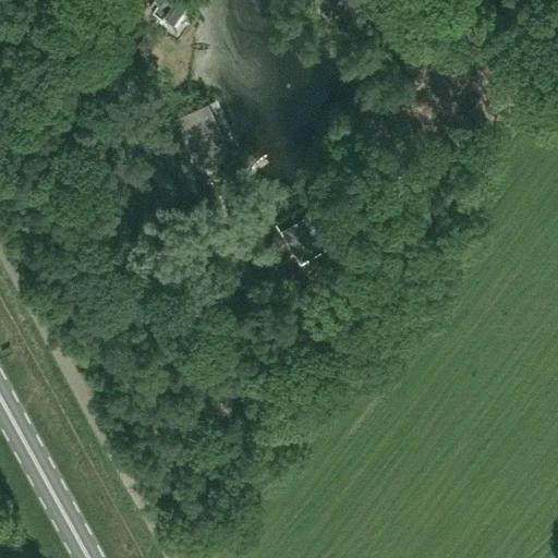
[(157,3),(152,11),(165,20),(171,10),(180,16),(189,3),(184,0),(153,0),(153,1),(157,3)]
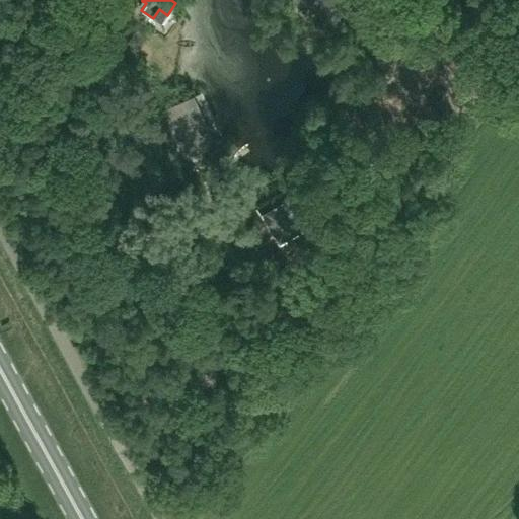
[(293,0),(304,9),(308,5),(332,25),(345,10),(332,0),(293,0)]
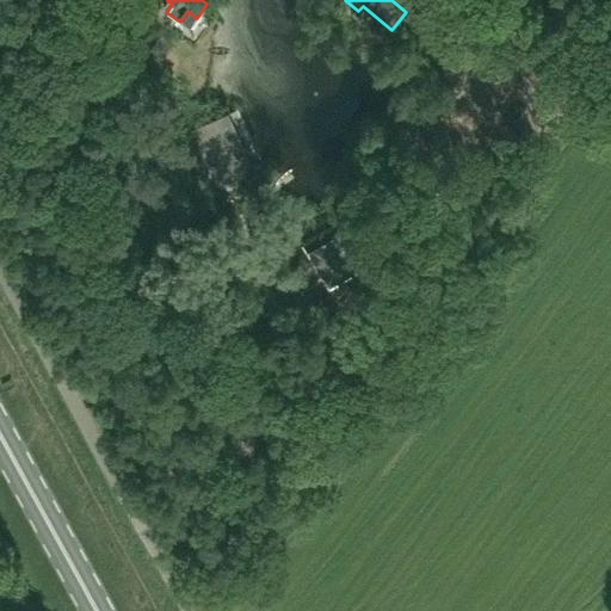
[(501,48),(438,140),(451,149),(516,57),(501,48)]
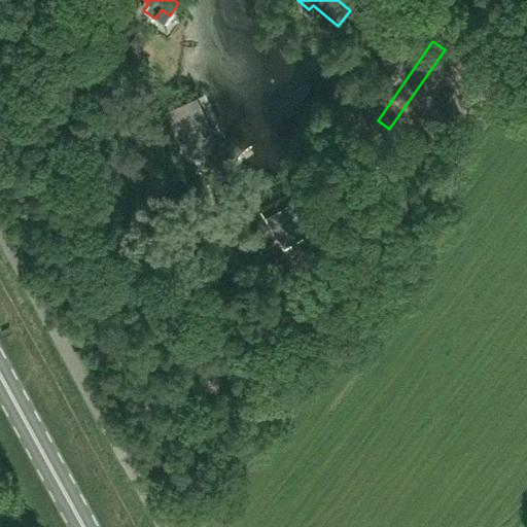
[(224,142),(198,98),(168,115),(183,141),(172,148),(181,165),(192,157),(195,160),(224,142)]
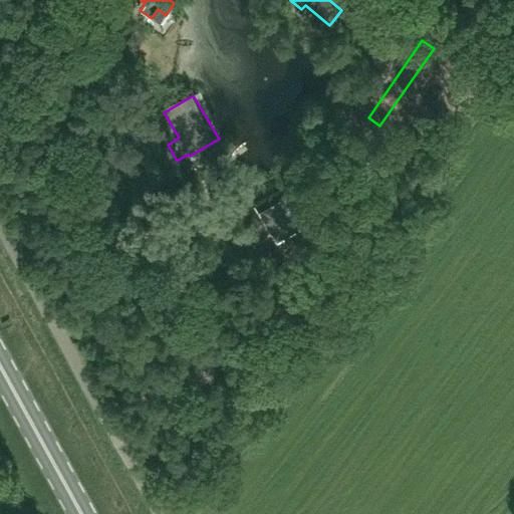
[(302,187),(259,213),(274,239),(317,213),(302,187)]
